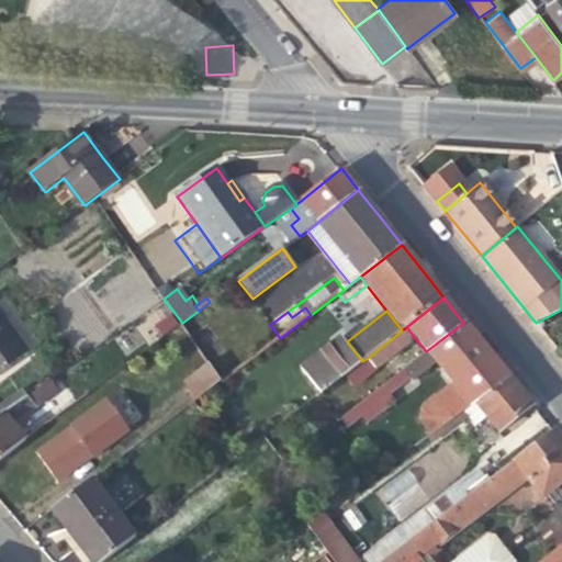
[(0,374),(29,353),(0,314),(0,374)]
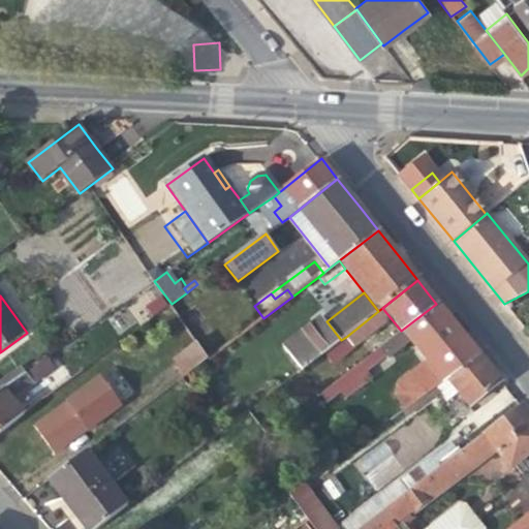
[(423,366),(438,385),(477,355),(460,334),(436,304),(401,331),(409,341),(427,364),(423,366)]
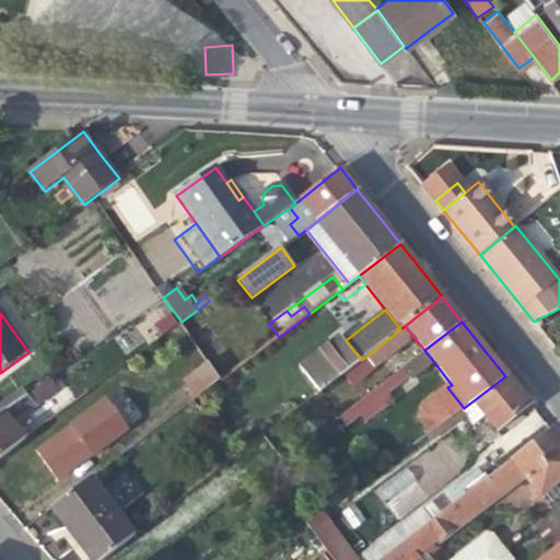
[(415,338),(405,326),(400,329),(366,357),(376,369),(415,338)]
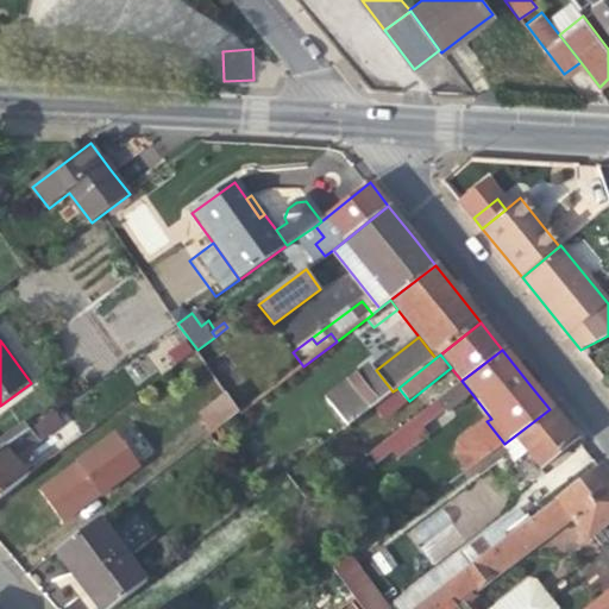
[(349,426),(393,391),(376,370),(372,365),(328,400),(349,426)]
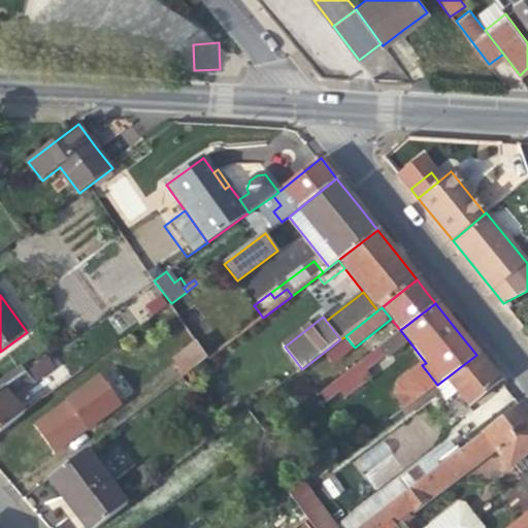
[(408,340),(400,330),(380,347),(386,356),(388,357),(408,340)]
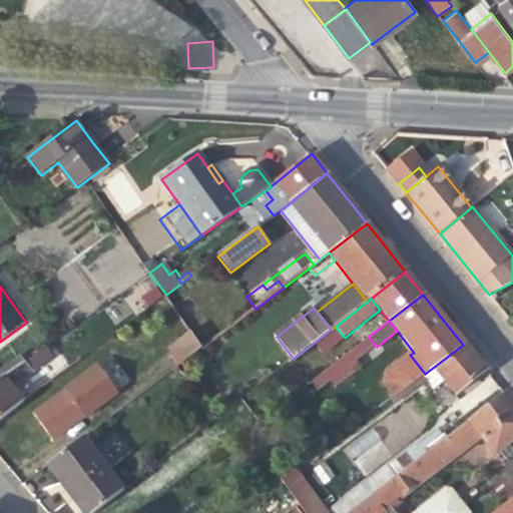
[(202,348),(190,332),(168,348),(180,364),(202,348)]
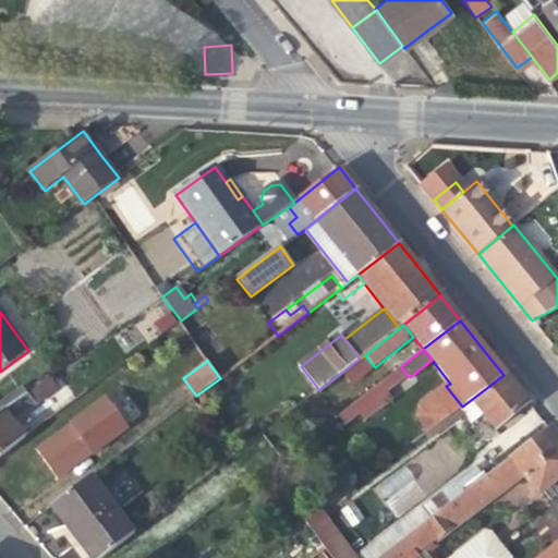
[(408,376),(401,366),(380,384),(387,392),(408,376)]
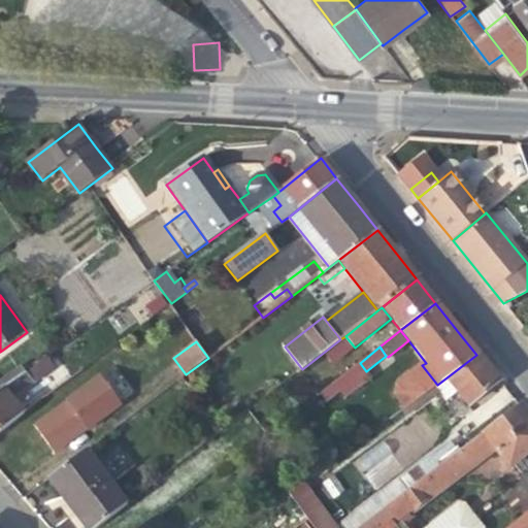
[(460,414),(498,383),(488,370),(476,355),(437,385),(442,392),(460,414)]
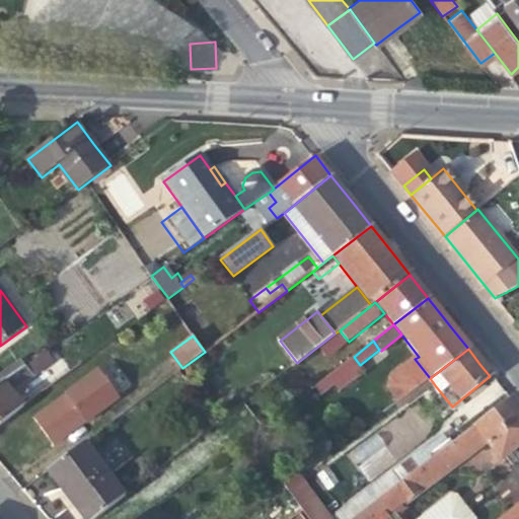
[(60,369),(46,350),(25,365),(32,375),(40,384),(60,369)]
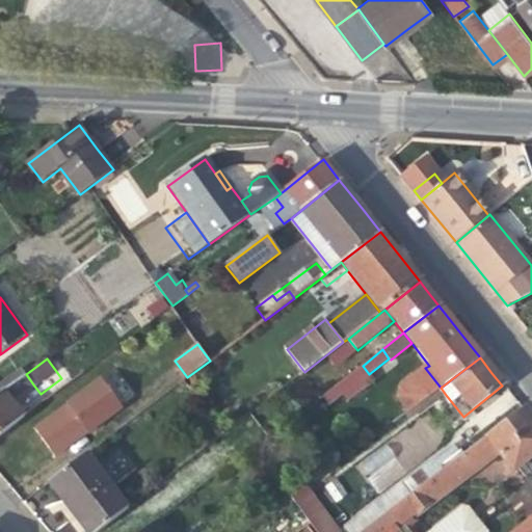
[(363,366),(338,384),(349,399),(373,379),(369,374),(363,366)]
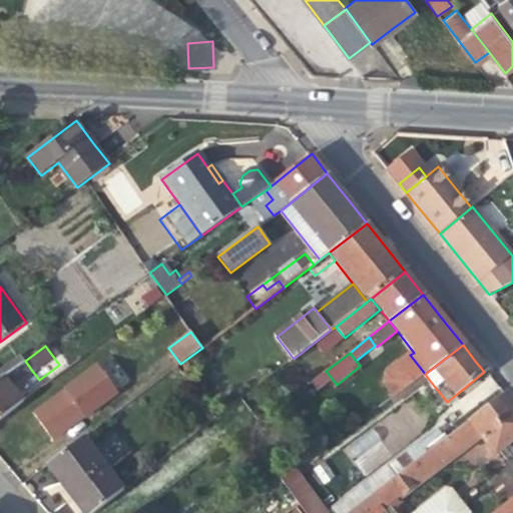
[(425,374),(410,355),(378,381),(393,399),(425,374)]
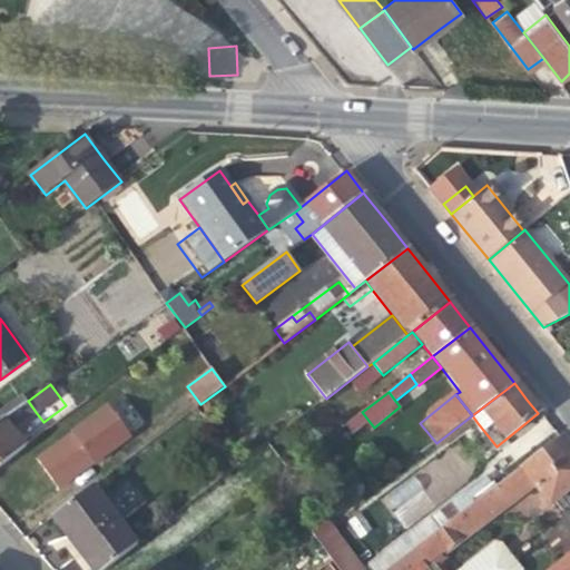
[(28,401),(5,418),(13,430),(36,412),(28,401)]
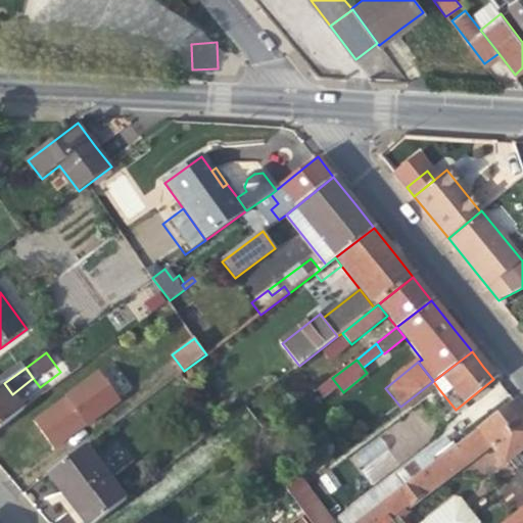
[(99,375),(33,422),(44,437),(54,450),(120,402),(99,375)]
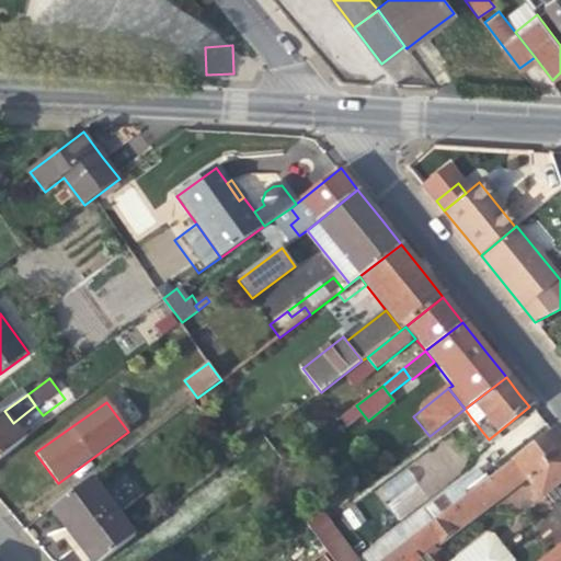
[(435,444),(470,416),(465,409),(430,436),(435,444)]
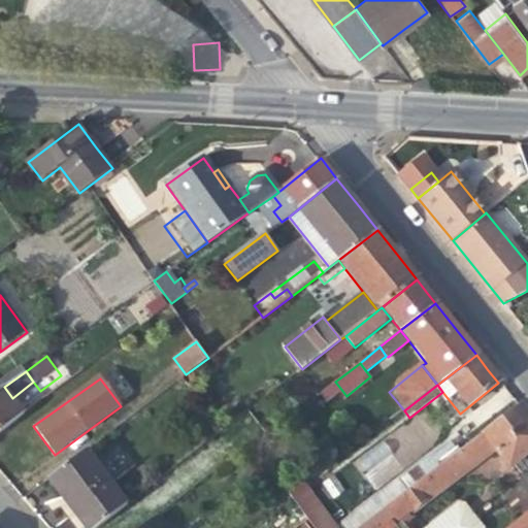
[(12,398),(4,387),(0,390),(0,429),(24,413),(12,398)]
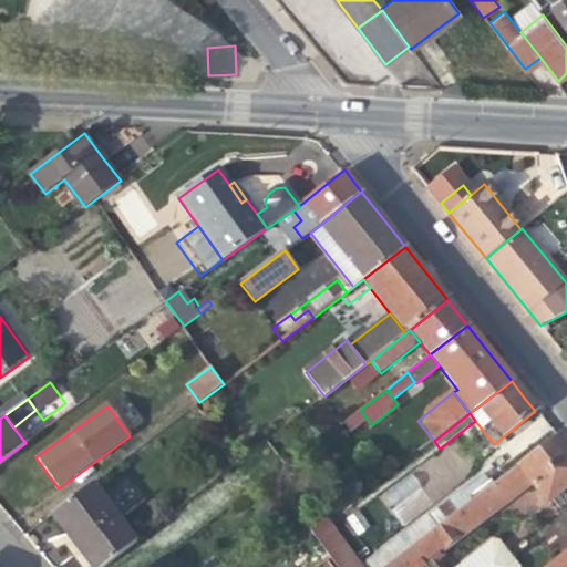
[(517,465),(531,485),(547,505),(554,501),(558,507),(566,501),(566,445),(557,434),(517,465)]
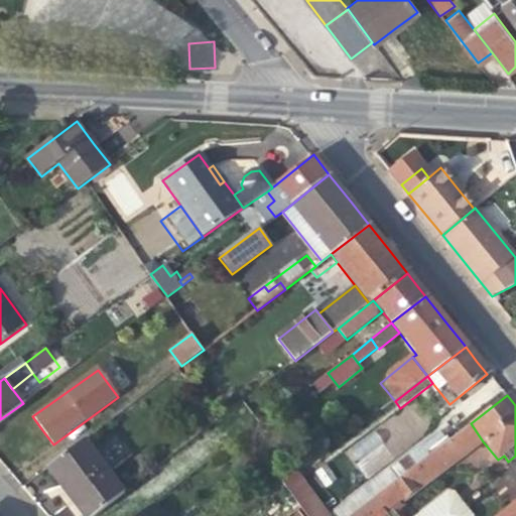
[(409,407),(347,455),(366,480),(397,457),(394,453),(425,428),(409,407)]
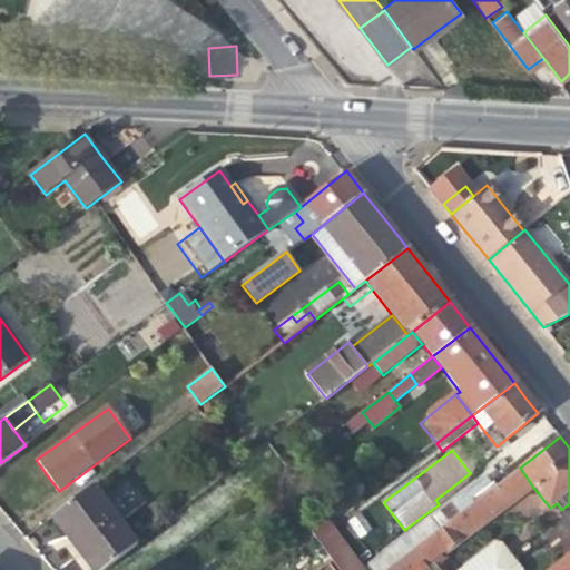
[(411,551),(423,569),(426,569),(445,556),(533,488),(520,468),(488,492),(454,518),(439,530),(411,551)]
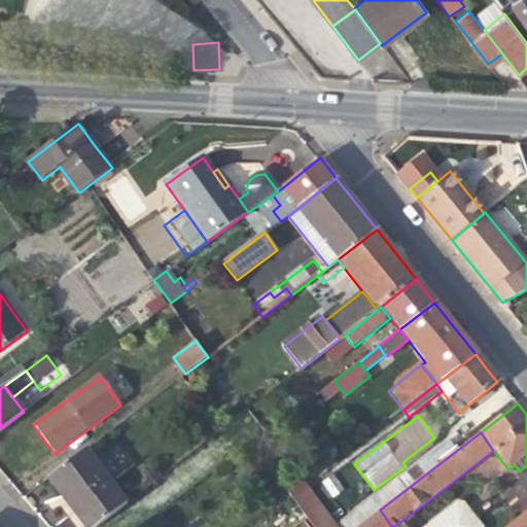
[(420,479),(451,455),(442,444),(412,467),(420,479)]
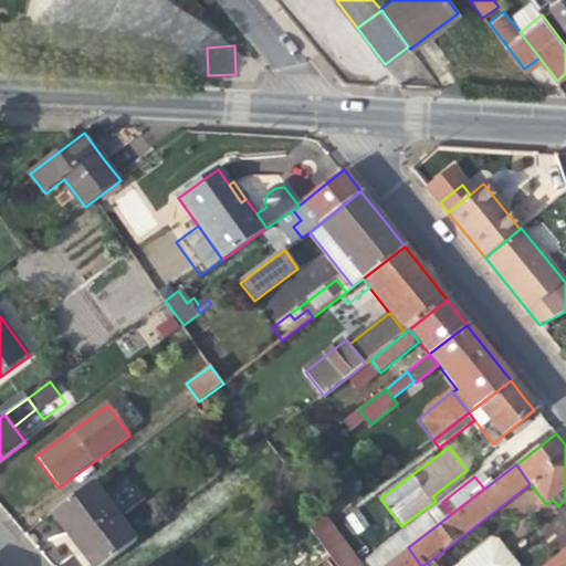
[(91,483),(51,514),(73,542),(91,565),(103,565),(136,541),(91,483)]
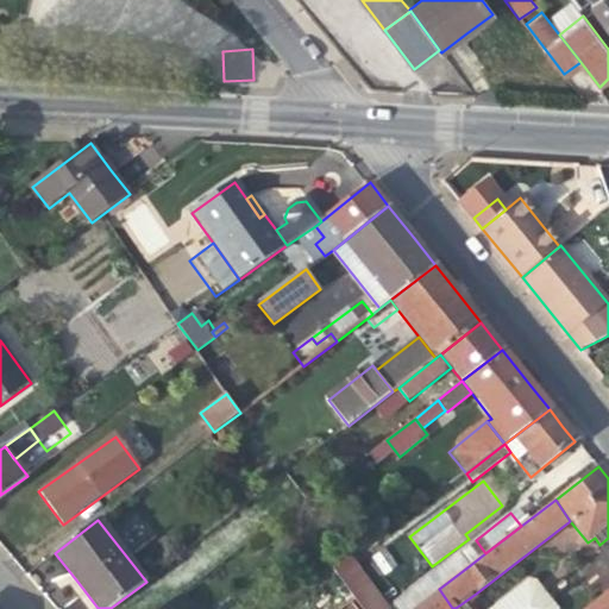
[(459,553),(387,608),(413,608),(439,589),(469,566),(459,553)]
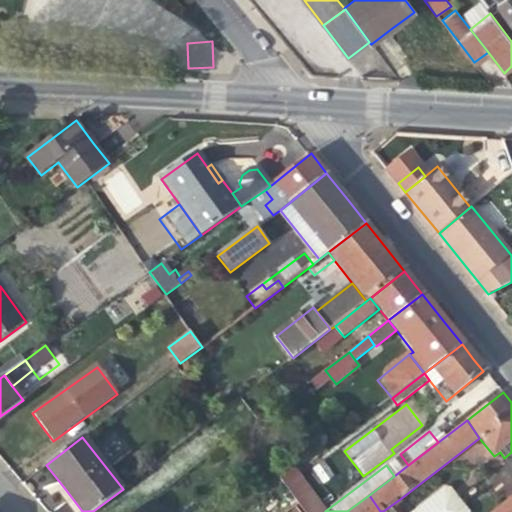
[(280,479),(303,511),(325,511),(294,469),(280,479)]
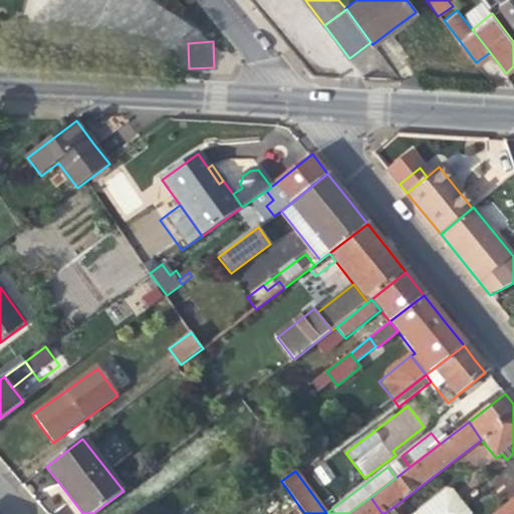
[(381,513),(370,497),(348,513),(381,513)]
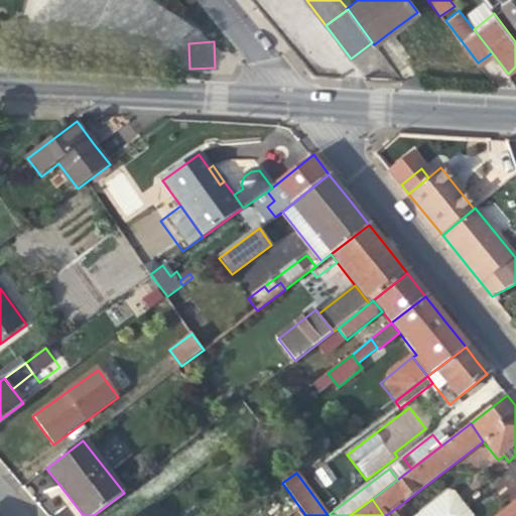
[(413,515),(403,503),(386,515),(413,515)]
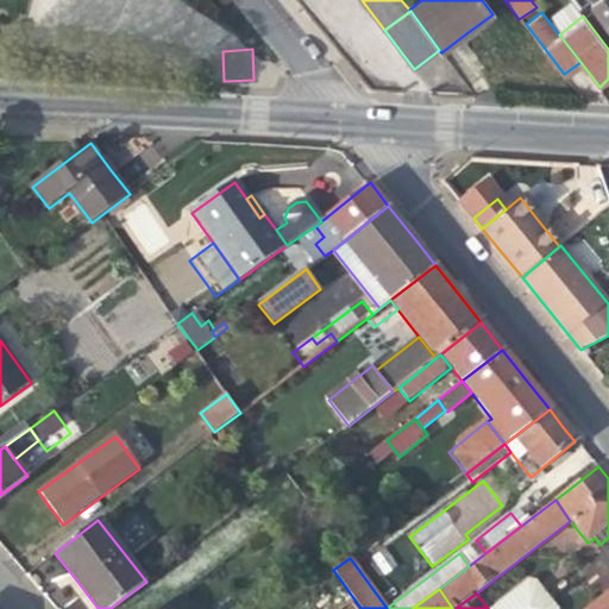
[(183,608),(175,598),(159,608),(183,608)]
